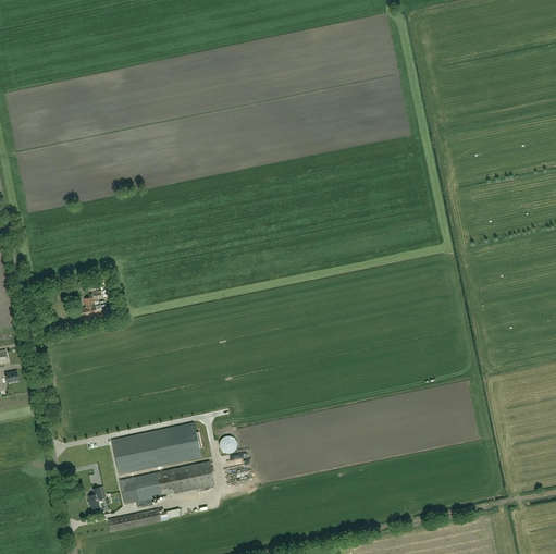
[(75,281),(57,285),(58,291),(77,286),(75,281)]
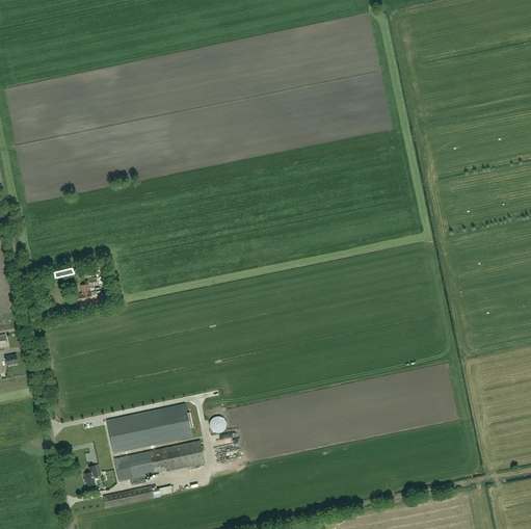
[(96,287),(88,289),(86,282),(80,283),(82,290),(80,290),(74,292),(77,302),(98,298),(96,287)]
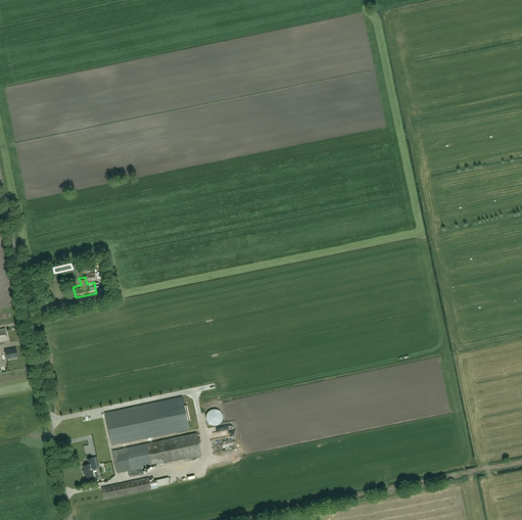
[(103,296),(109,298),(112,294),(111,289),(106,288),(102,291),(103,296)]
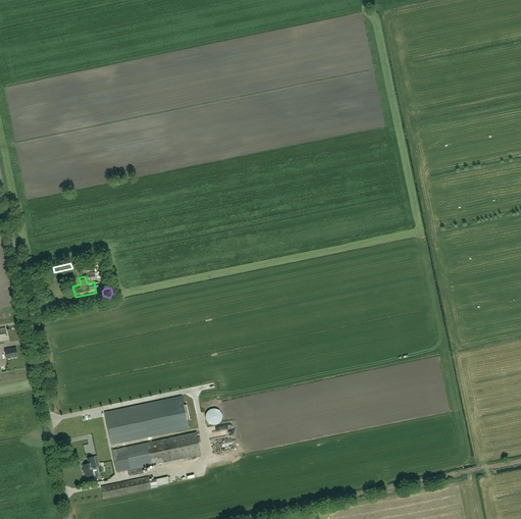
[(5,356),(16,353),(15,345),(8,346),(4,347),(5,356)]
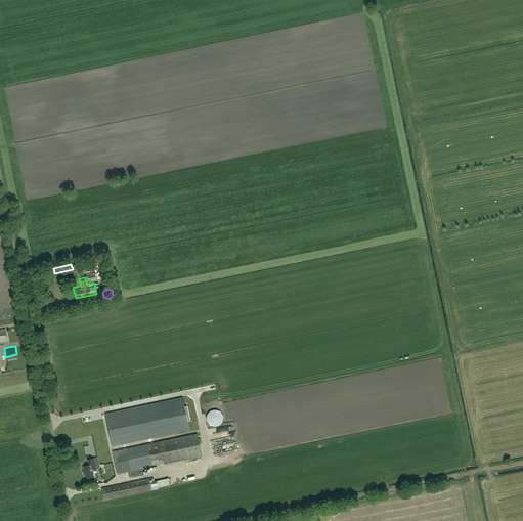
[(148,389),(151,393),(159,389),(156,385),(148,389)]
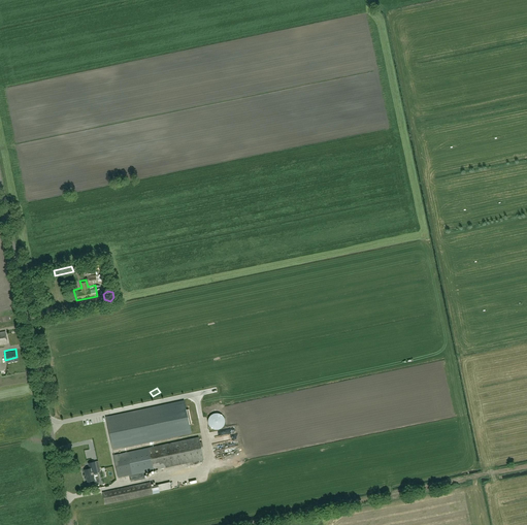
[(183,398),(105,415),(111,448),(189,431),(189,430),(190,429),(190,426),(188,426),(187,422),(191,421),(188,406),(184,407),(183,398)]
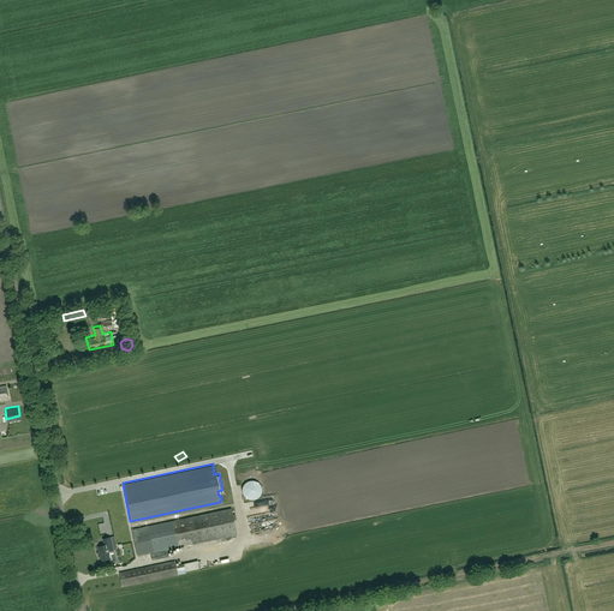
[(254,497),(255,496),(256,496),(257,495),(258,493),(260,492),(260,491),(261,490),(261,487),(261,486),(260,485),(260,484),(260,483),(258,481),(257,480),(256,479),(255,478),(254,478),(251,478),(250,478),(249,478),(248,478),(246,479),(245,479),(244,480),(243,481),(242,483),(242,484),(240,486),(240,487),(240,489),(242,490),(242,491),(243,493),(244,493),(245,495),(246,496),(248,496),(249,497),(250,497),(251,497),(254,497)]
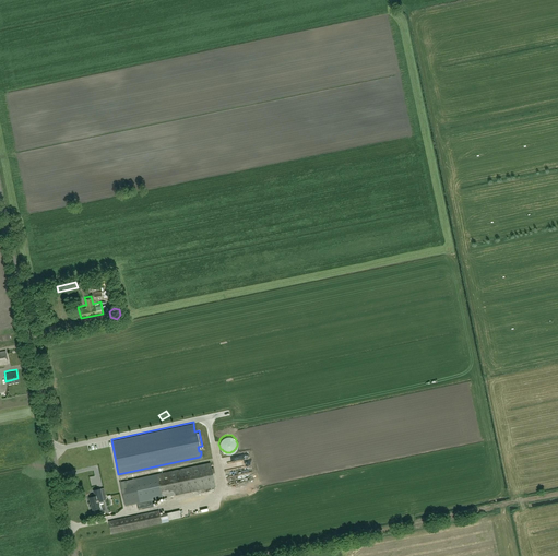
[(245,457),(223,458),(224,461),(227,461),(228,468),(236,466),(235,460),(236,460),(237,465),(241,464),(241,462),(246,462),(245,457)]
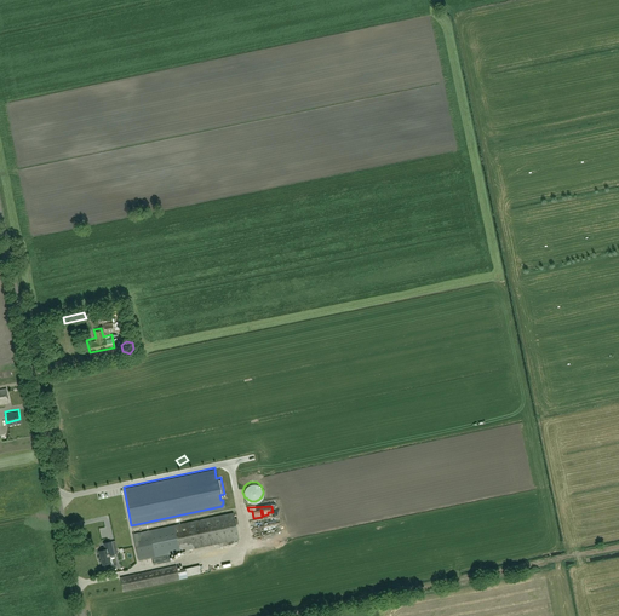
[(132,530),(138,557),(150,554),(153,562),(168,558),(167,551),(238,536),(235,522),(238,520),(236,516),(233,516),(231,510),(132,530)]
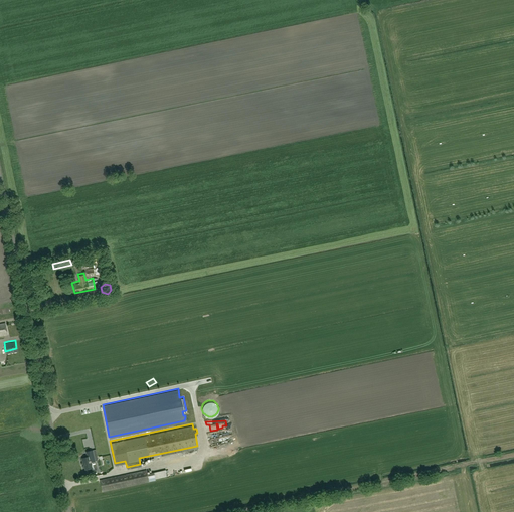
[(224,434),(221,435),(223,440),(231,438),(229,432),(224,433),(224,434)]
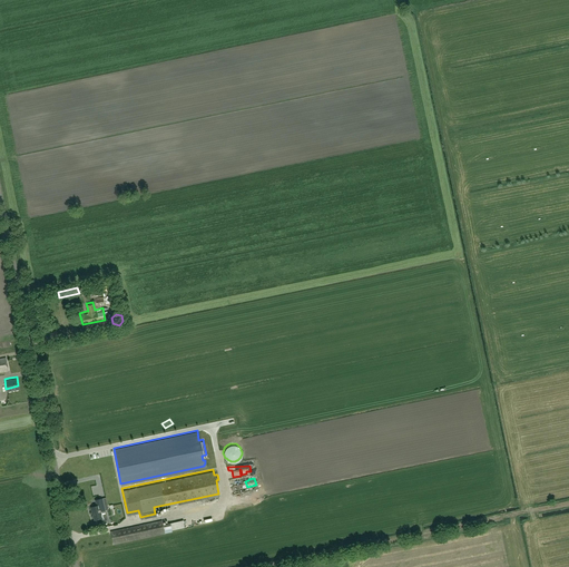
[(100,511),(100,509),(107,507),(106,504),(102,504),(100,496),(97,497),(98,502),(90,505),(91,510),(94,517),(100,516),(100,511)]
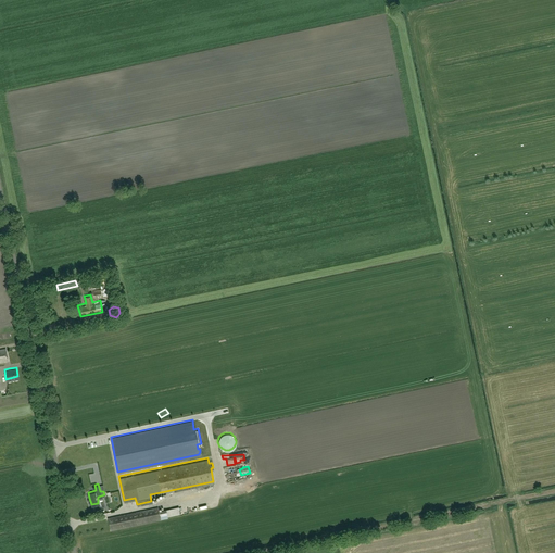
[(204,506),(211,503),(209,498),(202,500),(204,506)]
